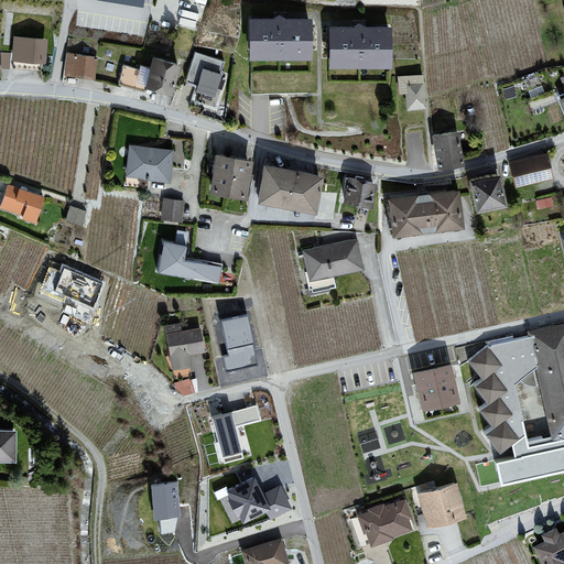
[(308,51),(308,19),(285,19),(285,12),(273,12),(273,19),(250,19),(250,51),(270,51),(273,53),(285,53),(289,51),(308,51)]
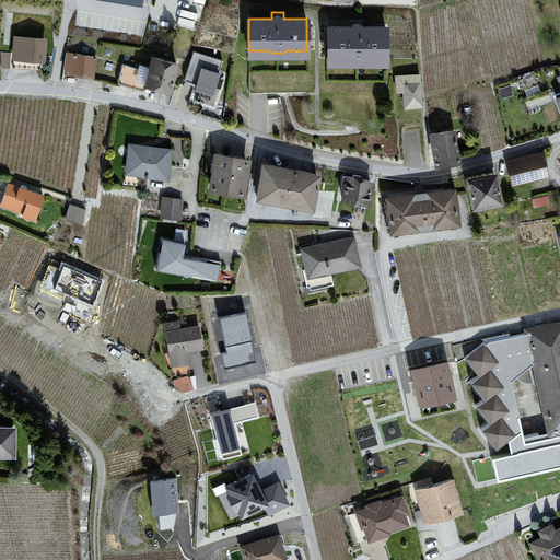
[(351,26),(328,26),(328,58),(348,58),(350,61),(363,61),(365,58),(385,58),(385,26),(362,26),(362,20),(351,20),(351,26)]
